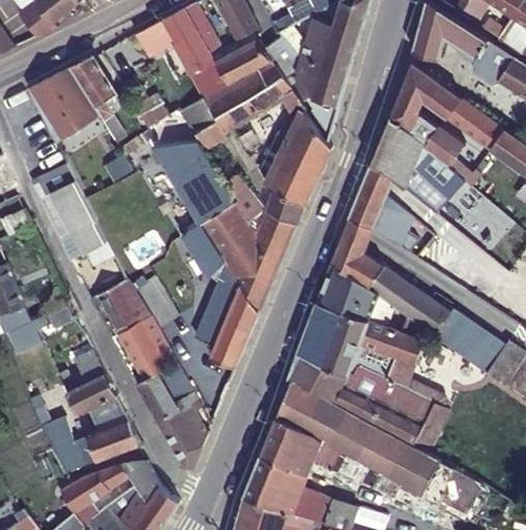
[(15,0),(21,7),(20,8),(38,34),(39,34),(55,27),(52,22),(81,1),(80,0),(15,0)]
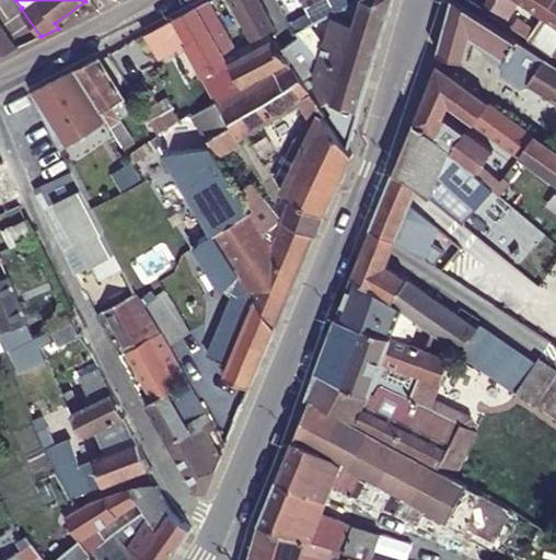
[(224,0),(246,44),(261,36),(269,31),(254,0),(224,0)]
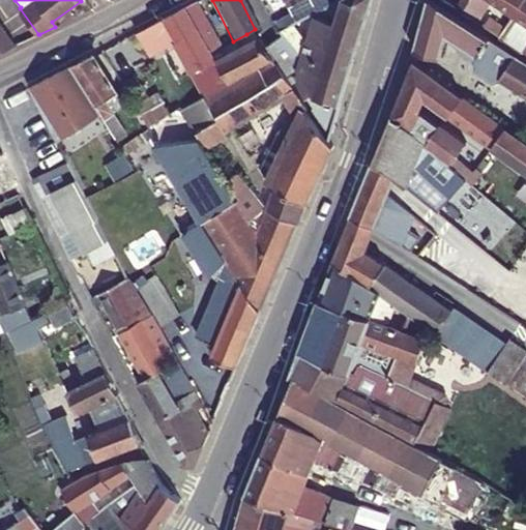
[(326,0),(256,0),(273,33),(276,32),(271,22),(287,15),(292,24),(312,13),(329,4),(326,0)]
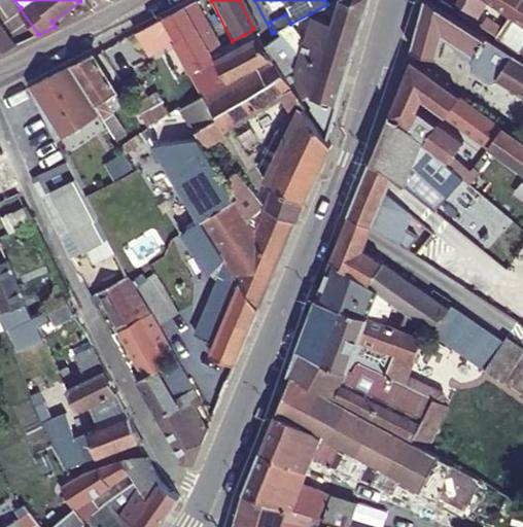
[(338,0),(342,7),(337,23),(358,29),(368,0),(338,0)]
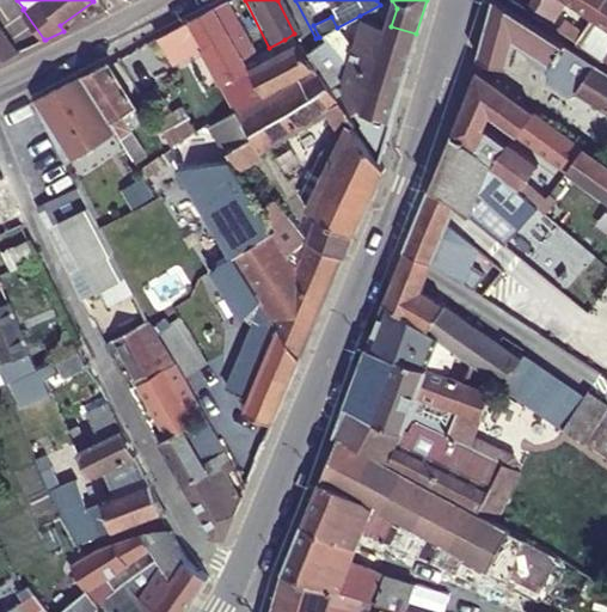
[(491,0),(490,0),(476,60),(486,63),(504,68),(512,46),(525,53),(521,62),(532,69),(537,68),(545,73),(544,74),(544,84),(566,98),(575,95),(606,114),(606,75),(566,49),(525,22),(491,0)]
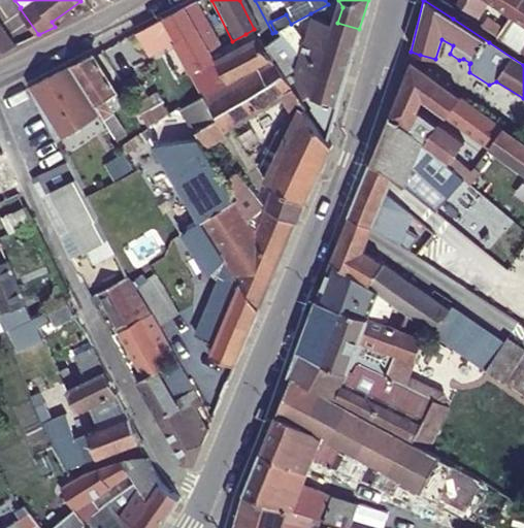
[(518,0),(464,0),(456,13),(469,22),(484,2),(506,18),(518,0)]
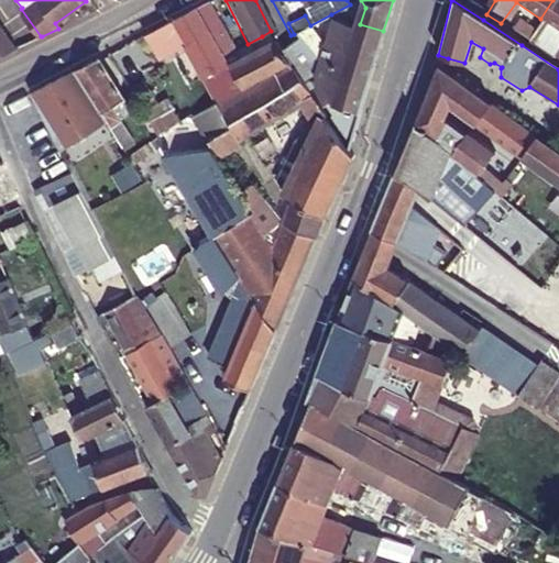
[(551,57),(558,62),(558,0),(552,0),(540,19),(533,30),(525,40),(551,57)]
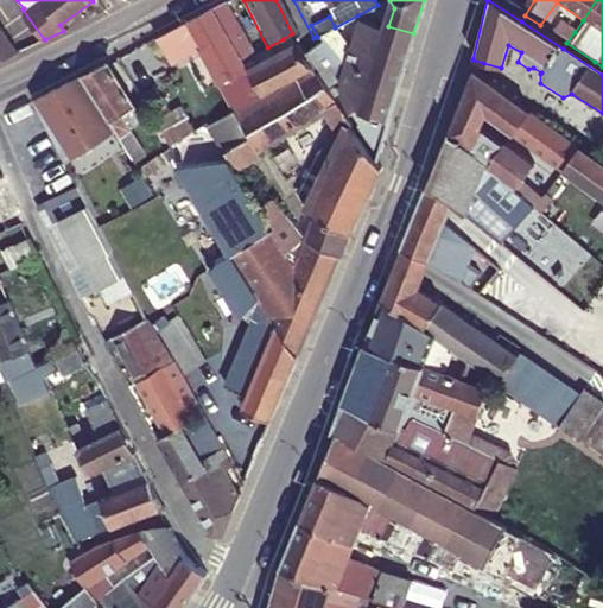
[(208,8),(224,42),(237,35),(222,2),(216,5),(208,8)]
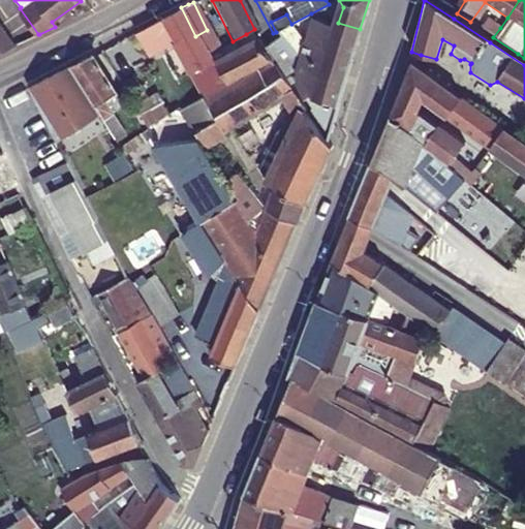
[(209,63),(195,36),(181,7),(161,18),(188,72),(209,63)]
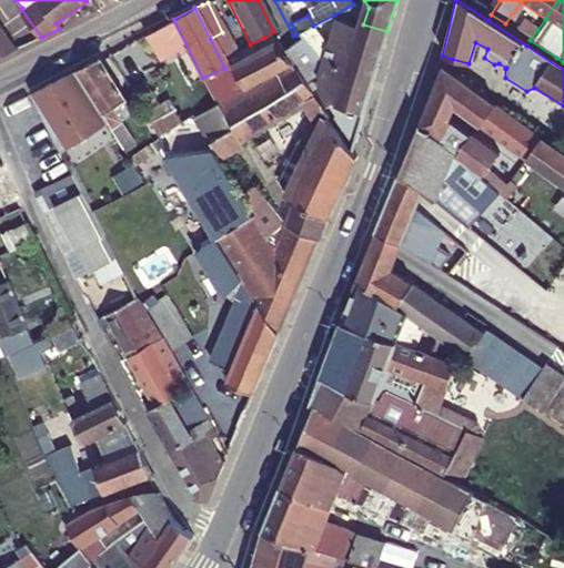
[(41,37),(21,9),(17,12),(37,39),(41,37)]
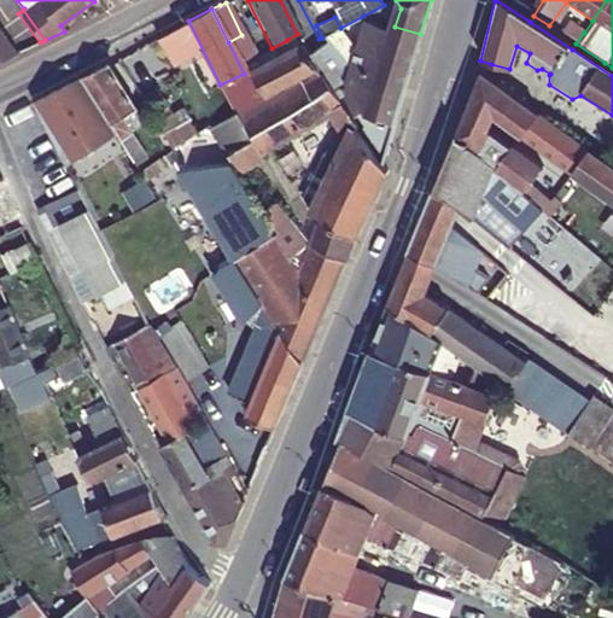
[(314,70),(334,97),(339,93),(365,126),(363,127),(384,152),(420,34),(395,27),(363,16),(340,28),(322,38),(319,39),(302,47),(314,70)]
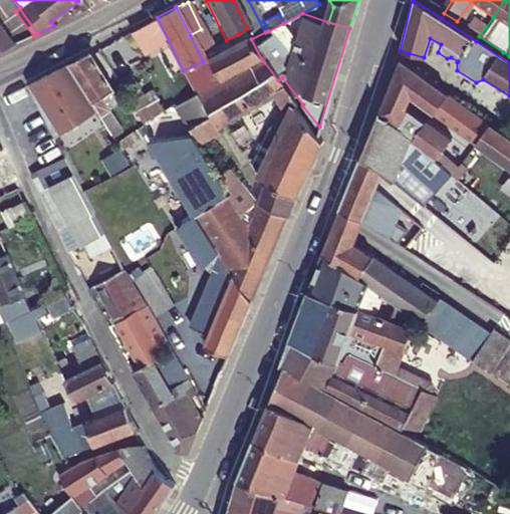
[(263,21),(268,31),(283,23),(278,14),(263,21)]
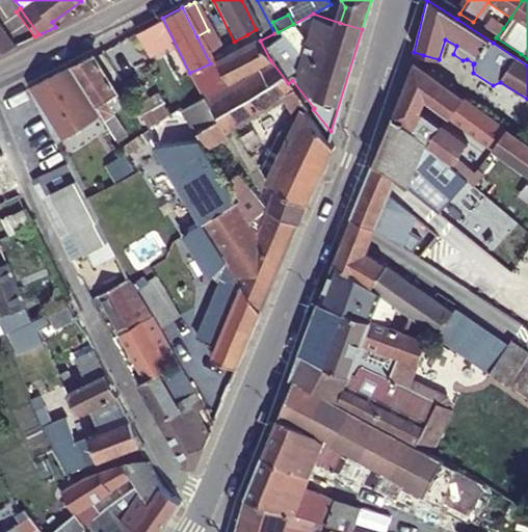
[(496,37),(503,28),(489,19),(482,28),(496,37)]
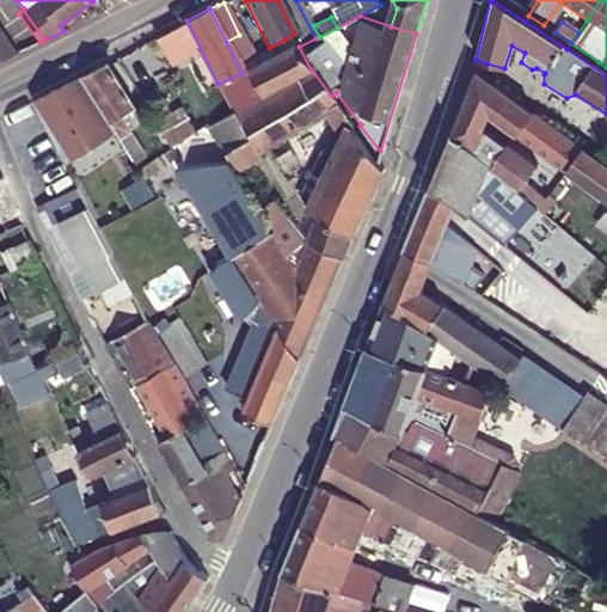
[(0,60),(11,55),(14,54),(0,34),(0,60)]
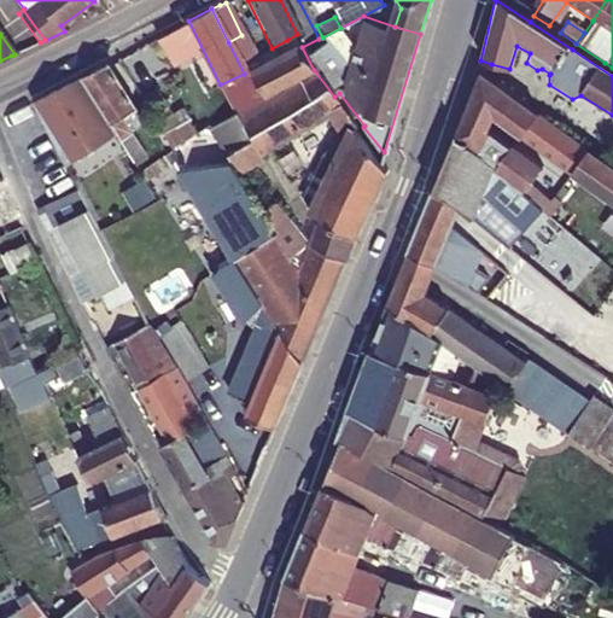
[(302,47),(293,52),(246,77),(258,100),(314,70),(302,47)]
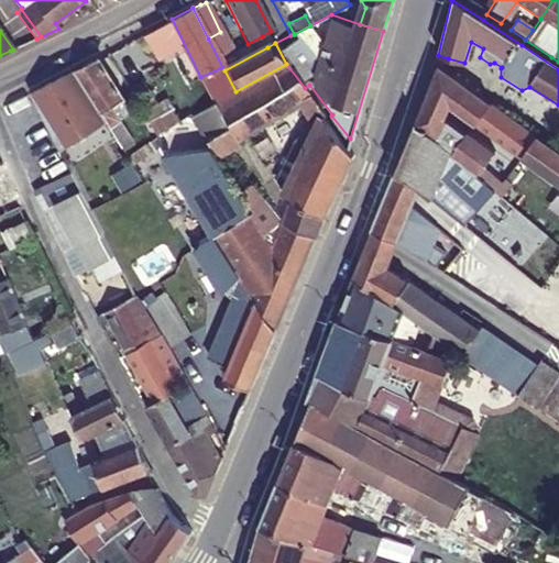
[(124,53),(111,59),(124,88),(138,81),(124,53)]
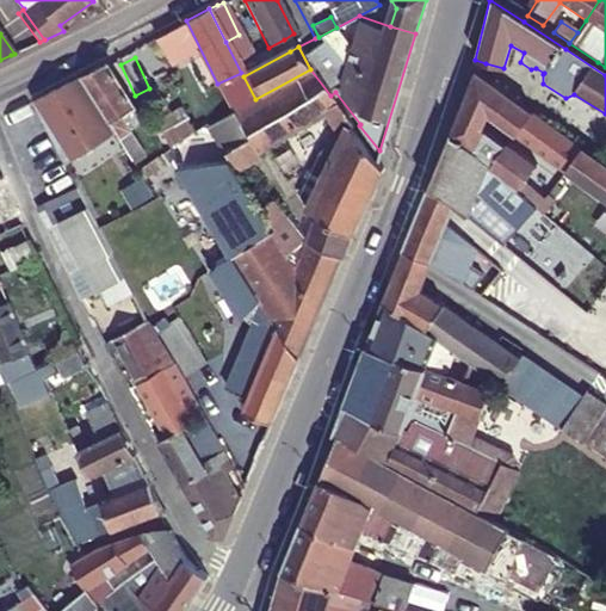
[(138,123),(104,62),(78,76),(112,136),(138,123)]
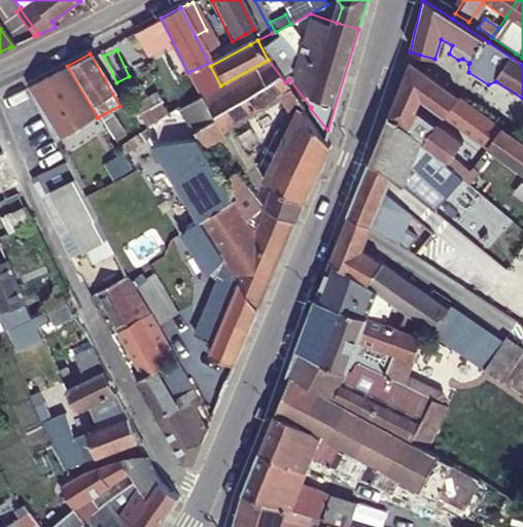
[(220,85),(170,112),(189,141),(193,145),(215,133),(212,128),(275,94),(295,117),(288,132),(276,127),(257,167),(269,178),(256,205),(294,218),(295,216),(314,173),(327,144),(324,139),(306,114),(308,112),(285,82),(268,60),(220,85)]
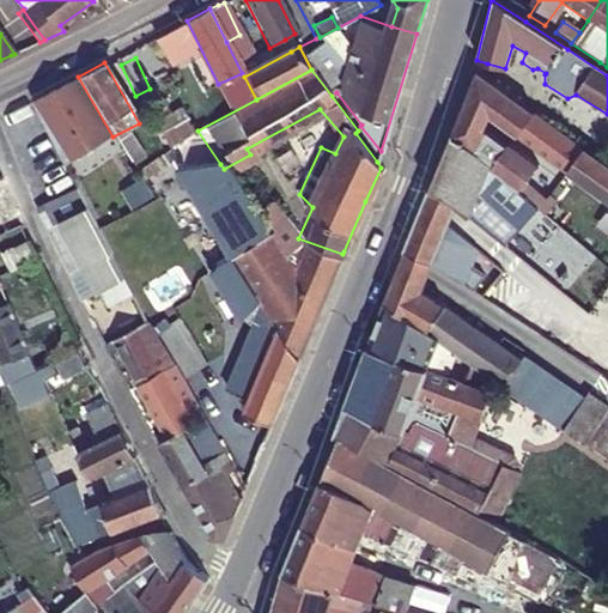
[(464,98),(487,115),(515,137),(533,114),(475,72),(464,98)]
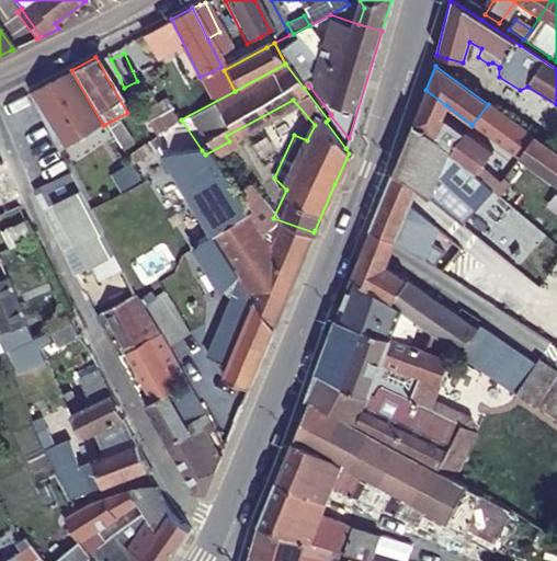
[(440,118),(446,105),(425,90),(420,103),(440,118)]
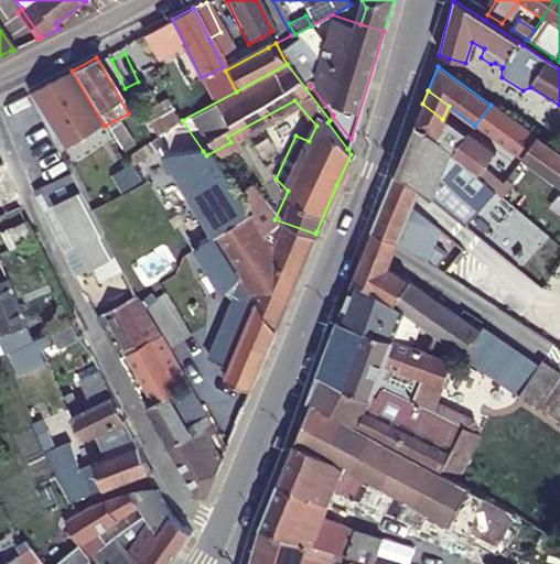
[(463,136),(442,119),(422,104),(415,122),(469,167),(476,156),(481,150),(464,137),(463,136)]
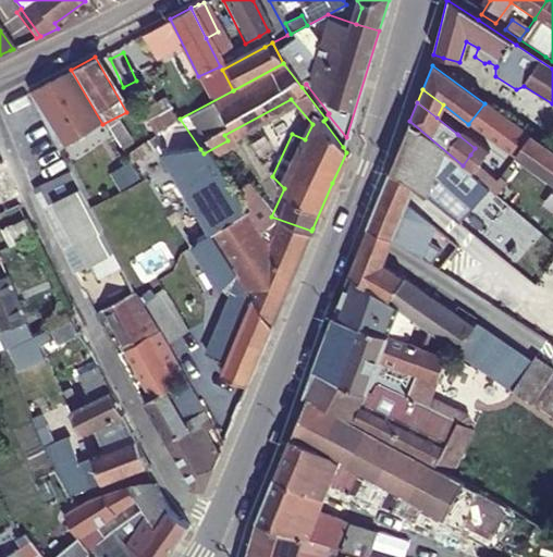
[(468,124),(514,159),(530,137),(484,103),(468,124)]
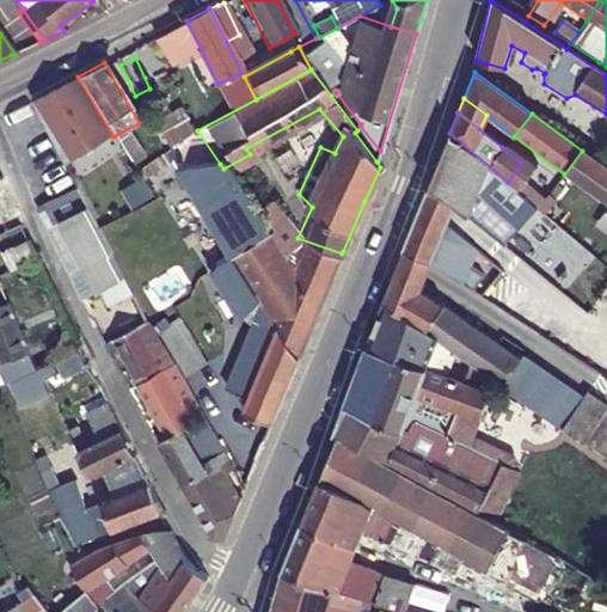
[(508,182),(449,133),(429,185),(494,238),(525,197),(521,194),(515,189),(508,182)]
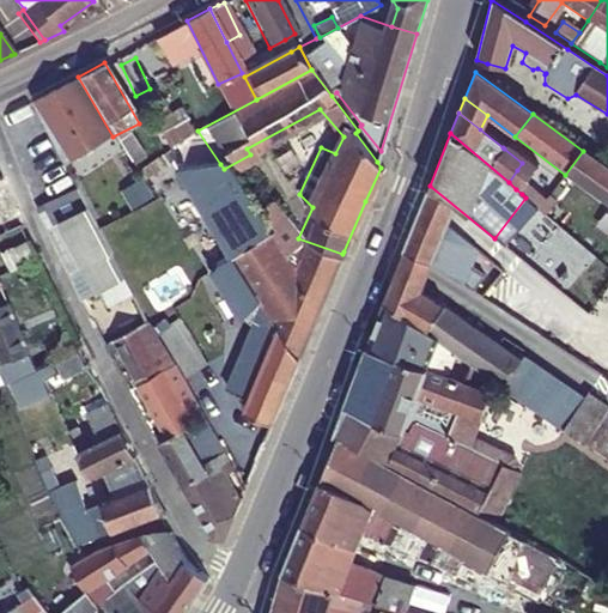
[(505,146),(504,149),(522,163),(517,170),(509,182),(516,189),(533,169),(505,146)]
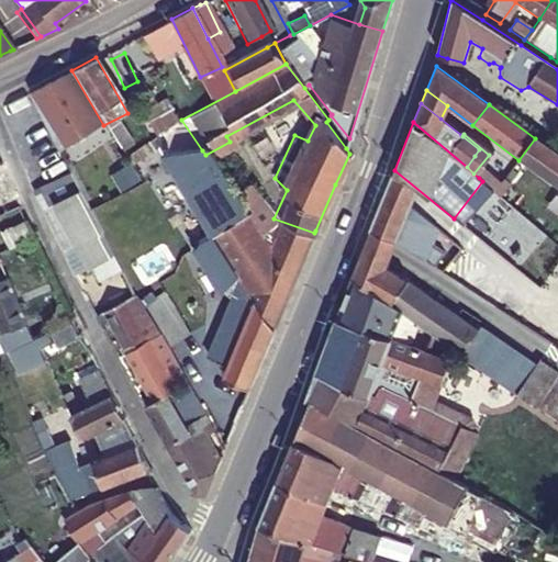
[(557,155),(535,138),(519,160),(557,191),(557,155)]
